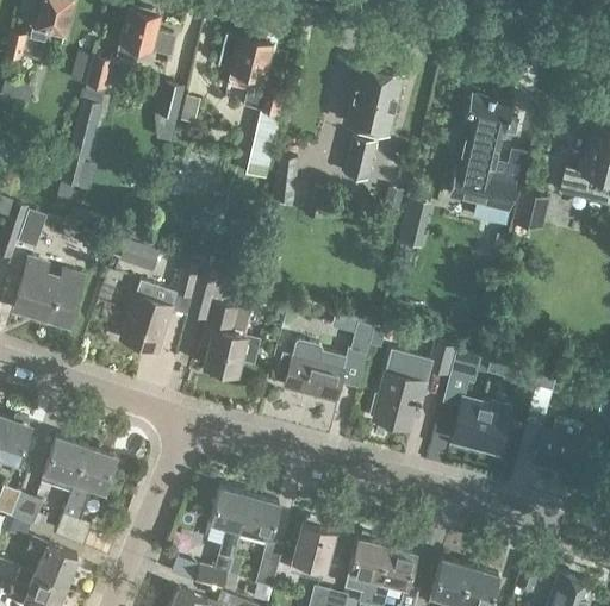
[(37,0),(31,26),(64,35),(73,0),(37,0)]
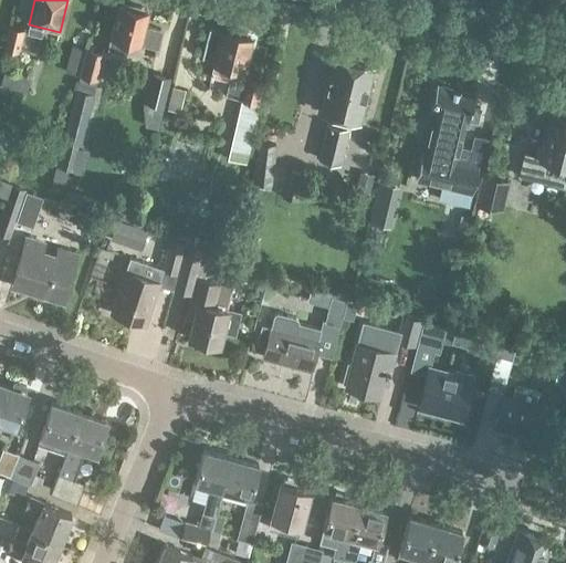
[(134,8),(134,11),(121,9),(116,27),(114,27),(111,41),(139,48),(139,47),(157,51),(161,32),(145,28),(147,14),(144,14),(145,11),(134,8)]
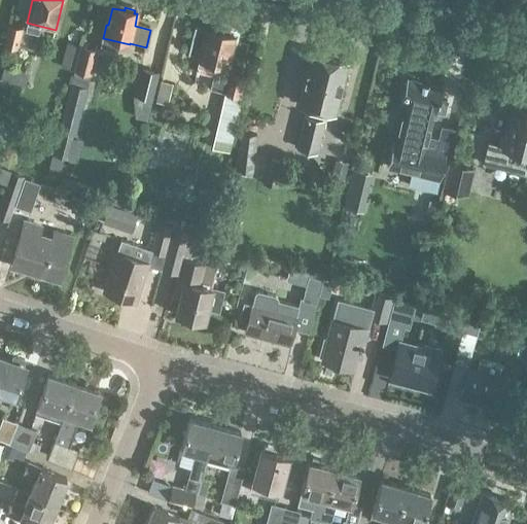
[(2,47),(15,50),(19,51),(24,30),(8,26),(2,47)]
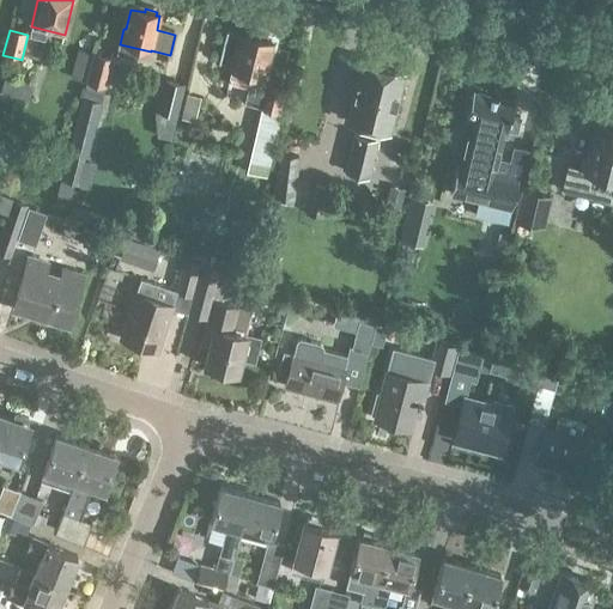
[(229,35),(220,66),(234,68),(230,80),(249,85),(263,89),(269,62),(267,61),(271,44),(258,41),(258,40),(256,35),(249,34),(246,36),(244,37),(238,36),(237,37),(229,35)]
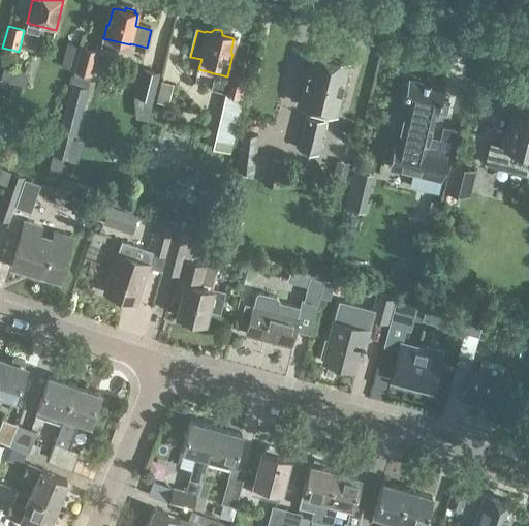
[(74,73),(81,49),(67,45),(60,70),(74,73)]
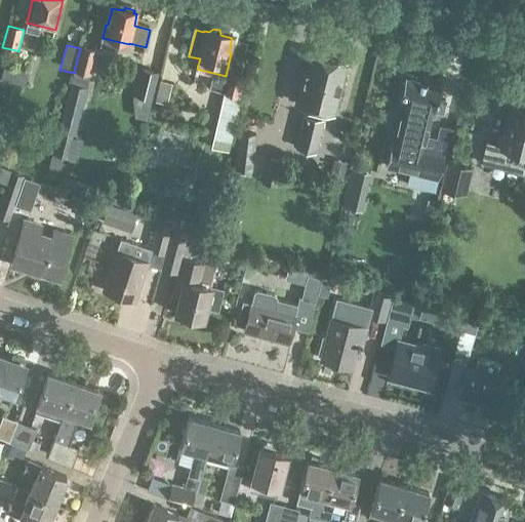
[(80,48),(74,73),(90,77),(91,78),(97,52),(80,48)]
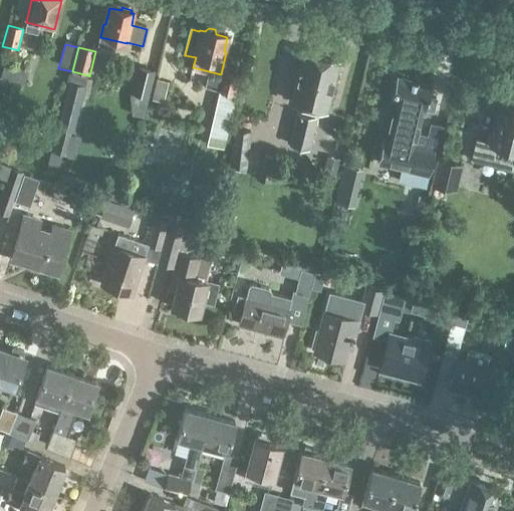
[(301,105),(298,114),(297,114),(289,148),(310,153),(318,119),(315,118),(317,109),(326,111),(338,64),(303,55),(291,103),(301,105)]
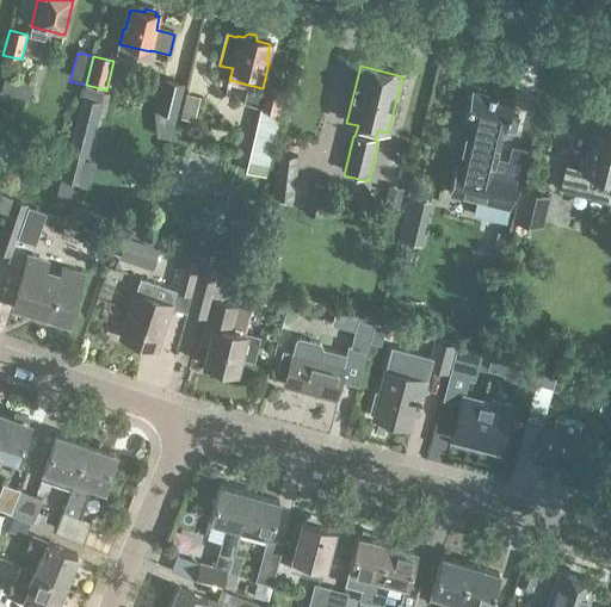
[(164,81),(155,113),(177,119),(185,87),(164,81)]
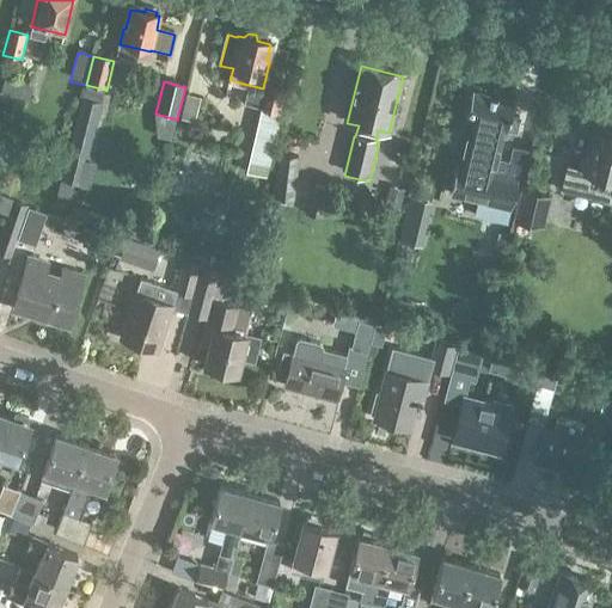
[(105,90),(86,85),(61,182),(81,188),(103,104),(102,104),(105,90)]
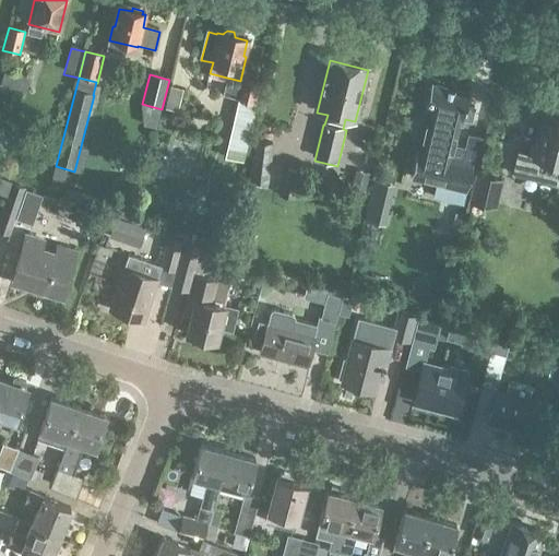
[(244,82),(239,102),(253,105),(259,86),(259,85),(244,82)]
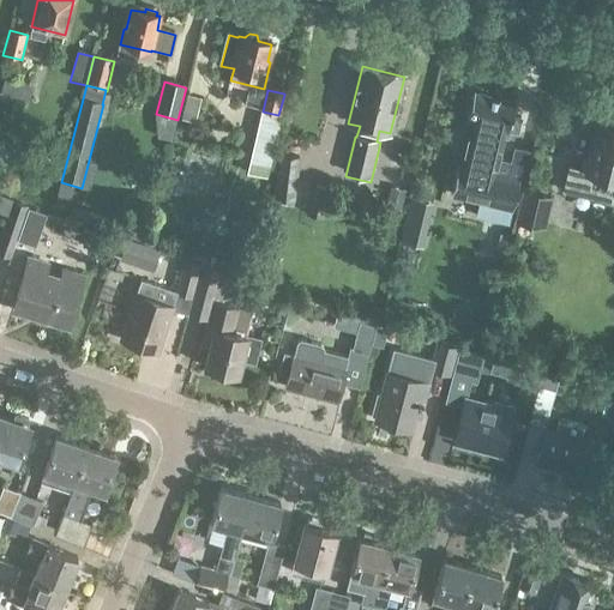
[(468,124),(450,199),(512,212),(518,183),(519,182),(495,176),(498,163),(505,132),(509,133),(509,134),(518,137),(522,120),(512,118),(516,104),(474,95),(468,124)]
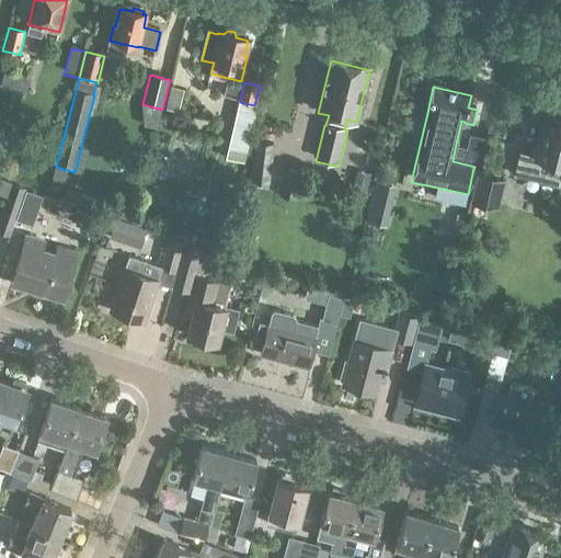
[(560,117),(545,113),(534,157),(521,154),(515,177),(560,189),(560,117)]
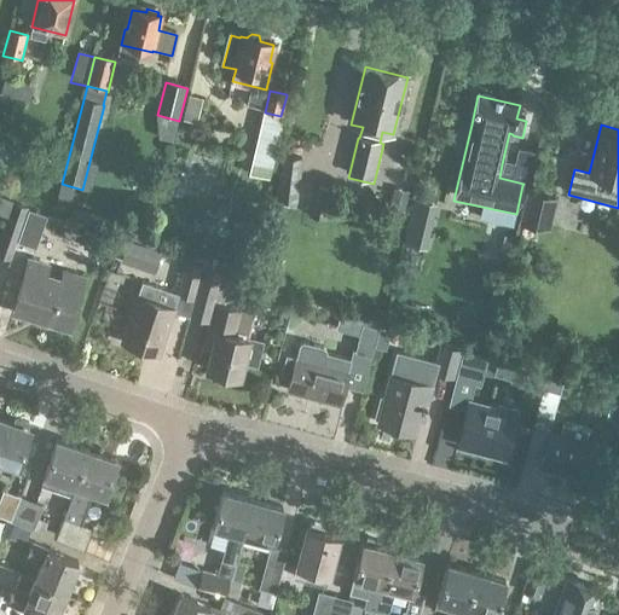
[(261,131),(247,187),(267,192),(282,135),(261,131)]
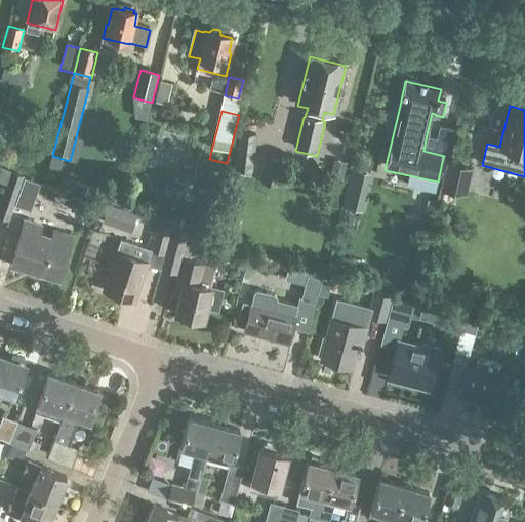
[(257,137),(239,134),(234,172),(252,174),(257,137)]
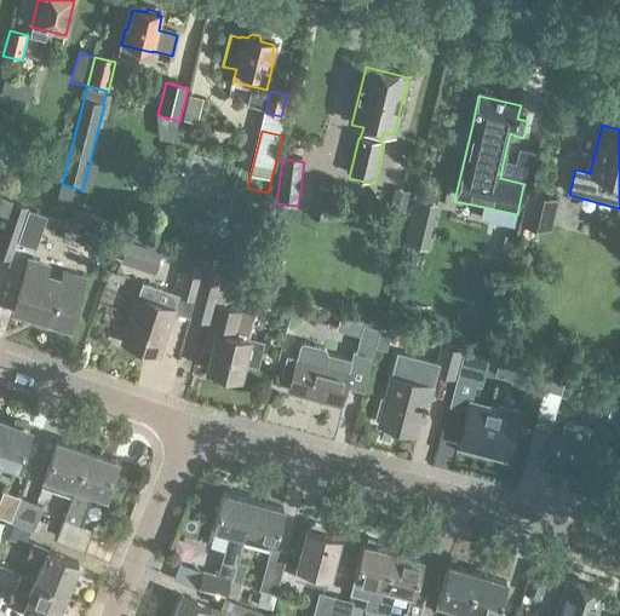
[(394,193),(389,212),(406,216),(411,196),(394,193)]
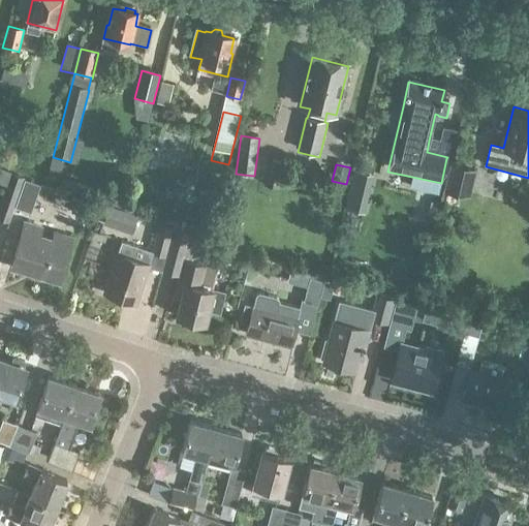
[(450,166),(446,181),(444,190),(468,196),(470,191),(471,191),(476,173),(450,166)]
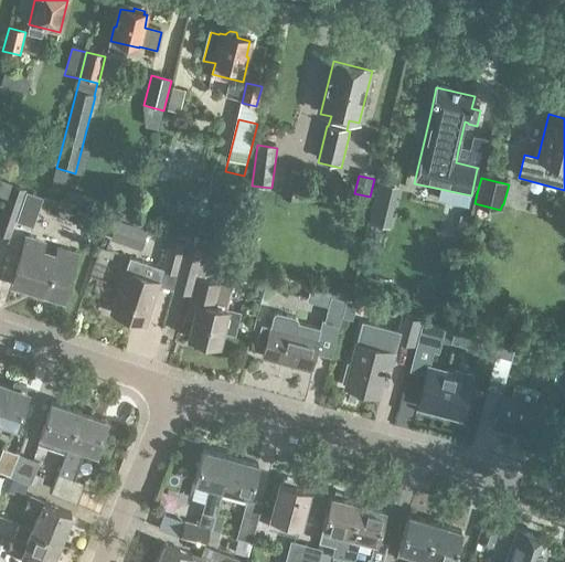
[(0,181),(0,199),(7,201),(8,201),(12,187),(0,181)]
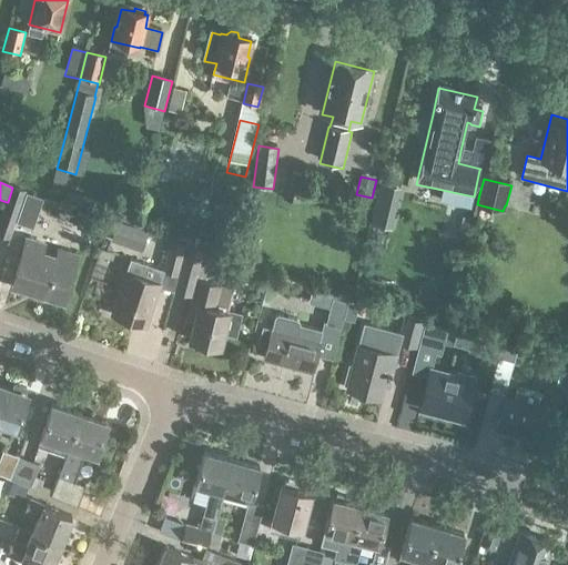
[(130,183),(113,184),(115,198),(131,197),(130,183)]
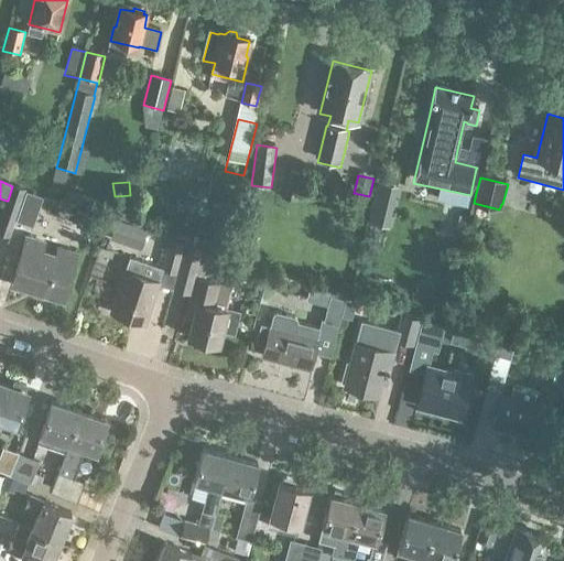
[(377,183),(368,224),(380,227),(383,212),(388,213),(393,187),(377,183)]
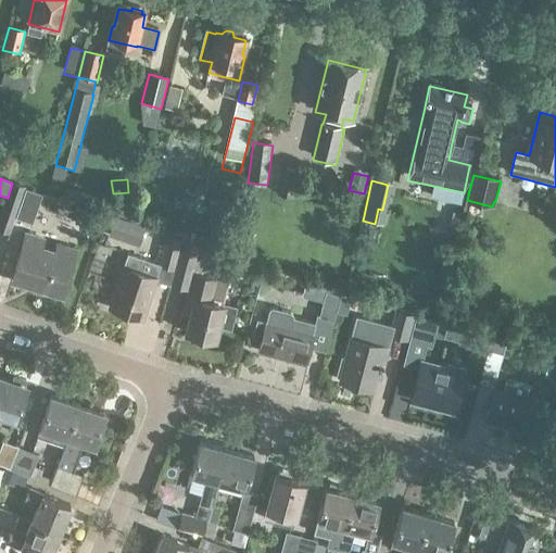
[(8,198),(7,198),(0,215),(0,233),(10,236),(15,221),(26,190),(26,188),(12,184),(8,198)]
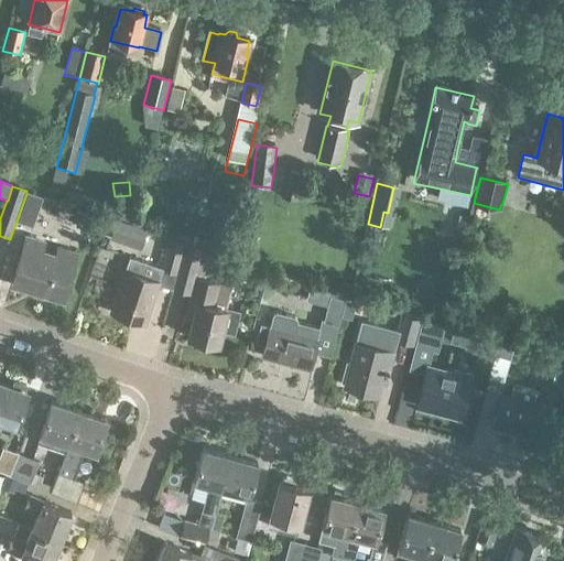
[(106,204),(67,191),(63,201),(101,214),(106,204)]
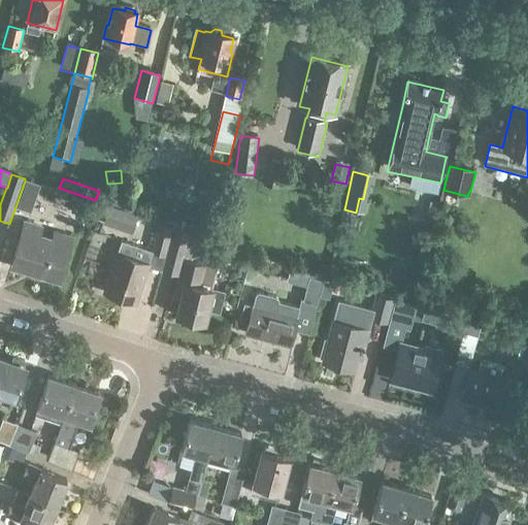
[(40,187),(25,181),(14,209),(31,215),(40,187)]
